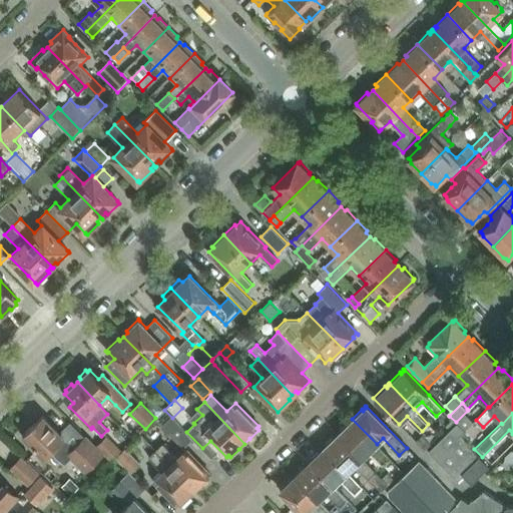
[(85,475),(105,456),(95,446),(96,446),(88,439),(87,440),(70,423),(59,434),(42,417),(43,416),(42,416),(23,434),(46,457),(51,452),(65,466),(70,460),(85,475)]
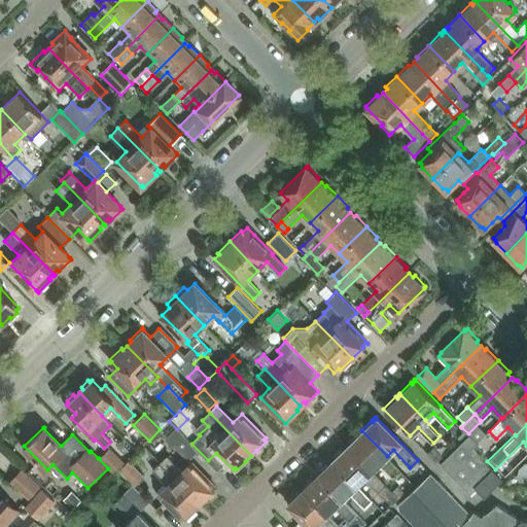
[(198,451),(175,428),(166,437),(188,460),(198,451)]
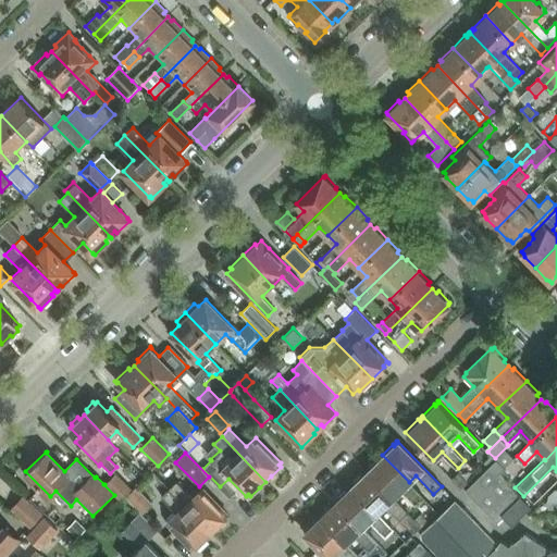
[(409,482),(382,455),(383,457),(380,459),(379,458),(367,470),(393,497),(401,490),(417,505),(424,498),(409,482)]
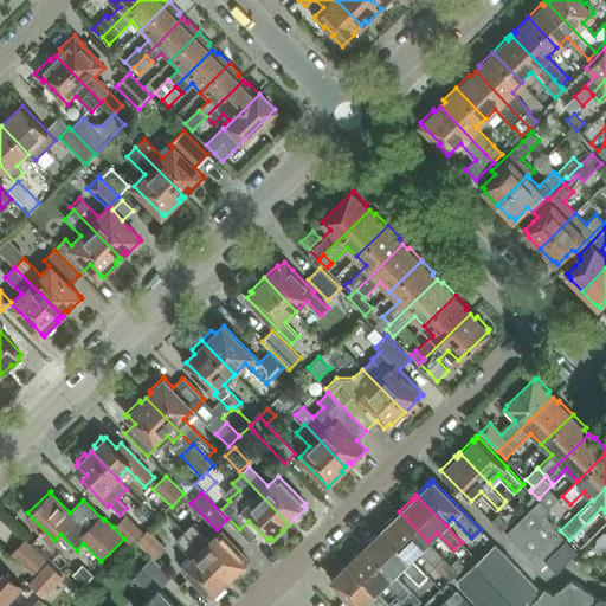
[(542,569),(548,563),(545,560),(566,540),(542,515),(548,508),(542,501),(507,534),(542,569)]
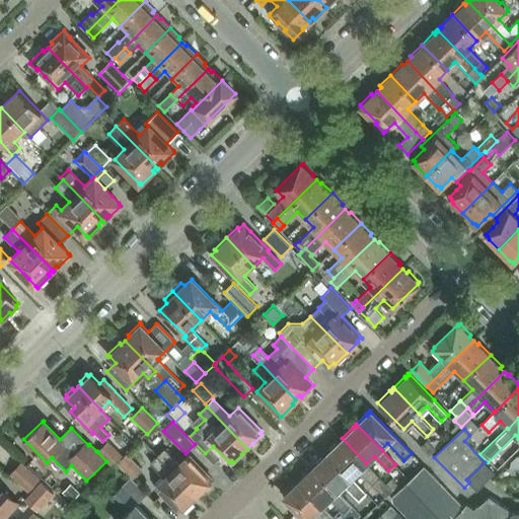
[(341,438),(343,440),(340,442),(338,441),(327,451),(352,477),(359,470),(385,498),(392,491),(380,478),(366,463),(342,438),(341,438)]
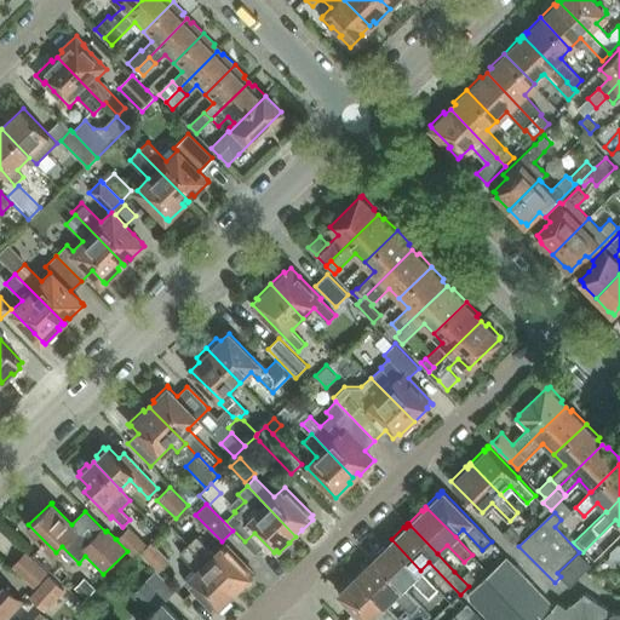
[(510,524),(501,533),(514,545),(522,537),(510,524)]
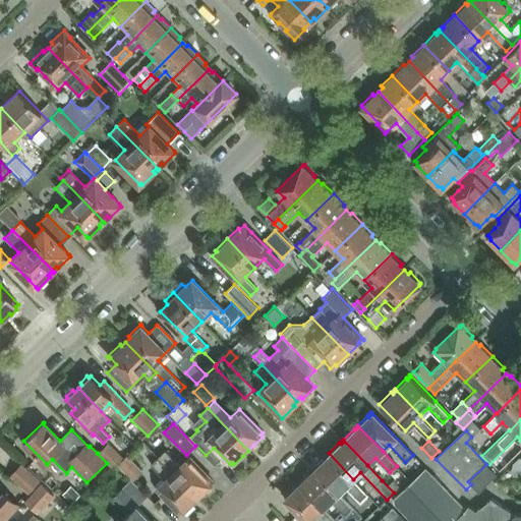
[(117,464),(124,458),(109,442),(98,453),(113,468),(117,464)]
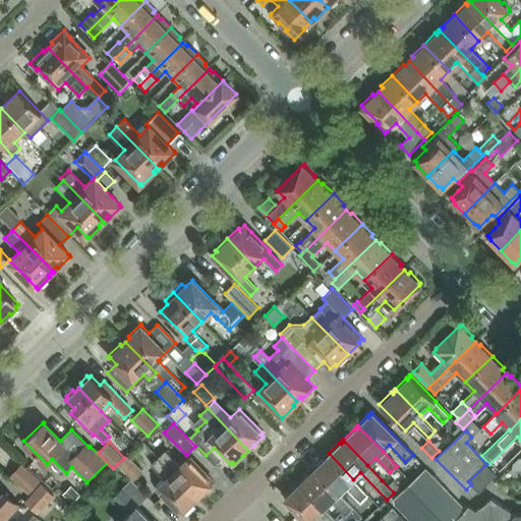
[(165,450),(159,457),(198,499),(204,494),(213,485),(211,483),(213,481),(189,457),(180,465),(165,450)]
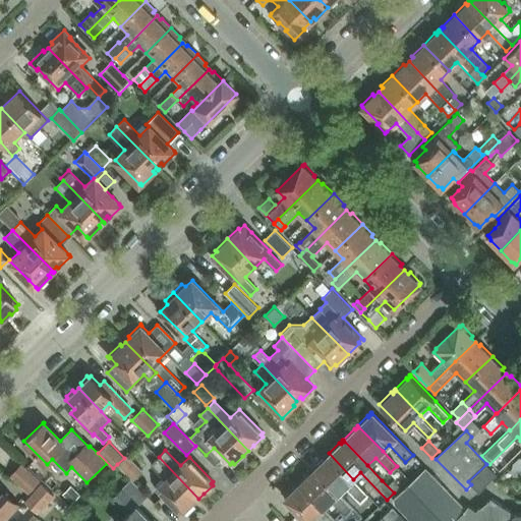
[(353,479),(329,453),(328,454),(329,456),(326,458),(325,457),(312,468),(314,470),(313,470),(313,471),(315,470),(339,494),(346,486),(360,501),(367,495),(353,479)]
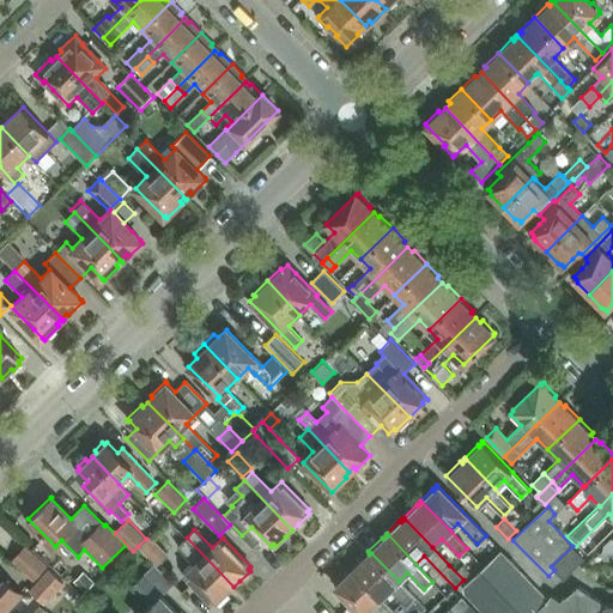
[(146,539),(138,546),(156,565),(168,553),(150,535),(146,539)]
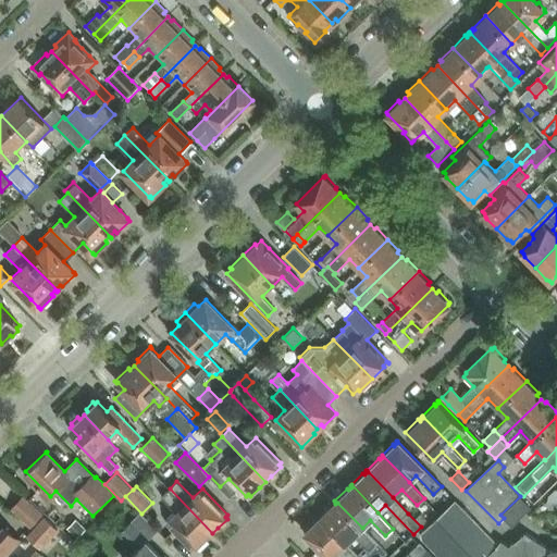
[(212,533),(170,489),(161,496),(177,512),(168,522),(193,548),(195,546),(197,548),(207,539),(212,533)]
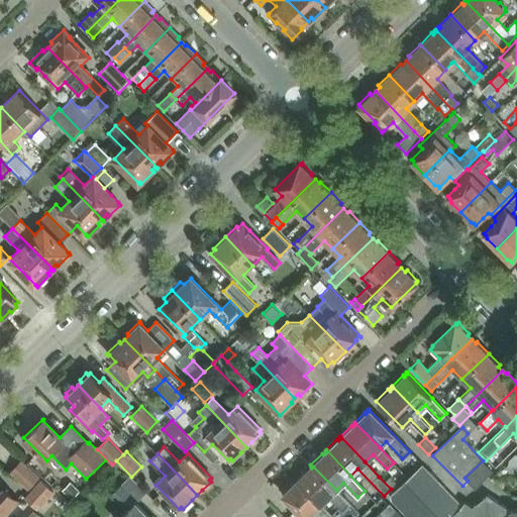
[(21,460),(12,471),(10,473),(17,479),(28,490),(39,478),(28,467),(21,460)]
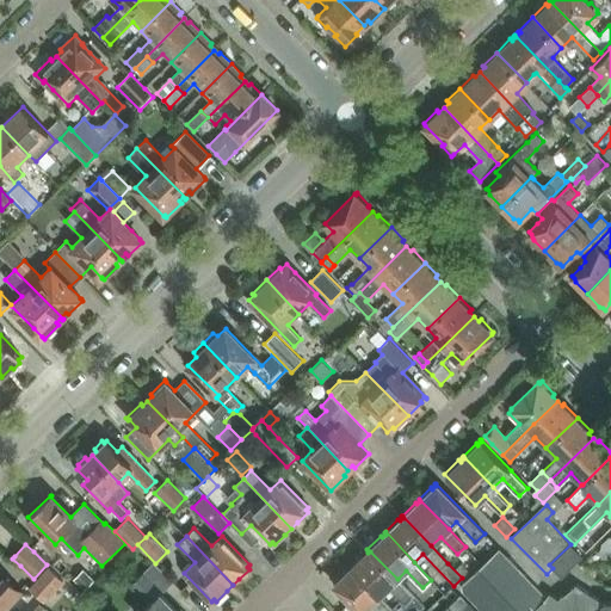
[(561,575),(581,556),(571,544),(551,563),(550,565),(561,575)]
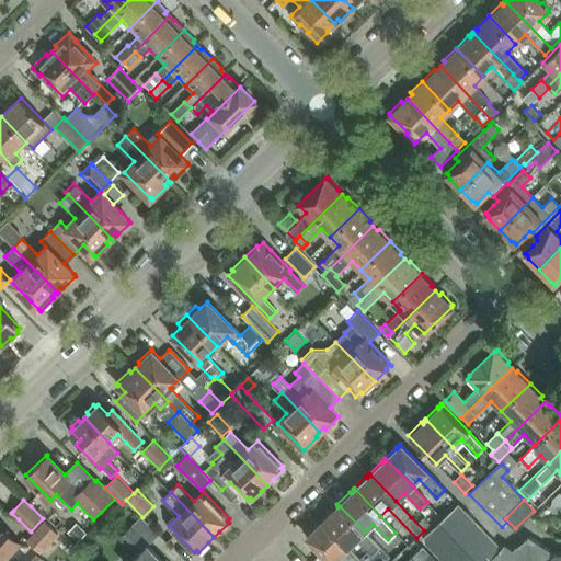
[(560,560),(560,552),(553,552),(529,537),(512,550),(505,545),(501,548),(457,504),(424,536),(425,544),(442,560),(560,560)]
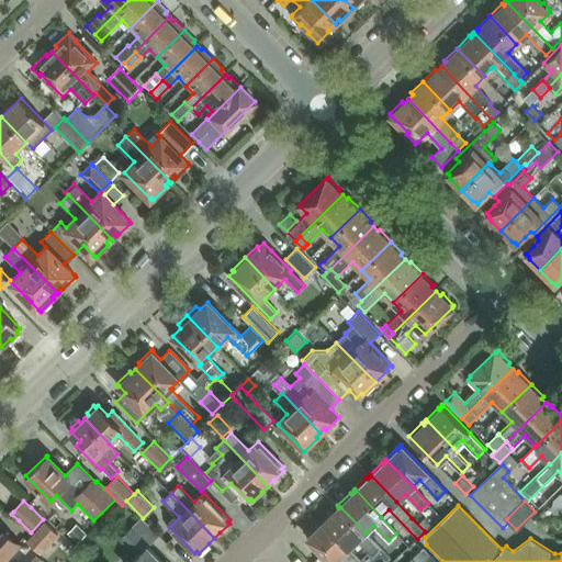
[(334,508),(322,520),(349,548),(358,540),(373,555),(379,561),(385,561),(390,558),(364,532),(366,532),(340,507),(338,508),(338,507),(336,509),(334,508)]
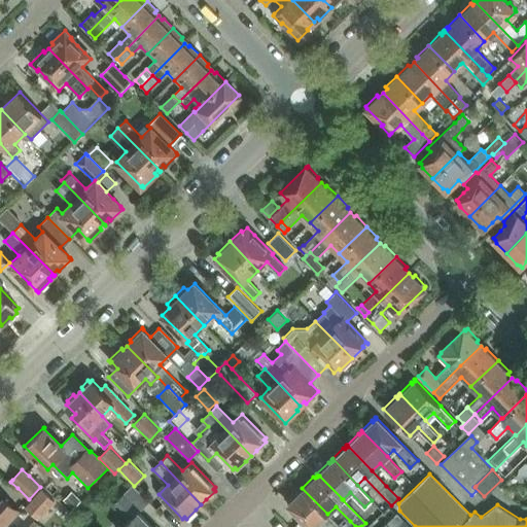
[(132,485),(124,493),(112,503),(129,520),(120,526),(152,526),(138,512),(148,501),(132,485)]
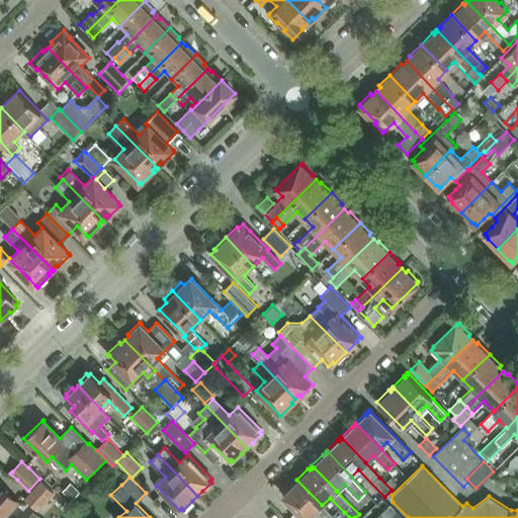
[(296,480),(297,482),(294,484),(293,483),(281,494),(305,517),(308,517),(315,512),(321,517),(334,517),(322,505),(296,480)]
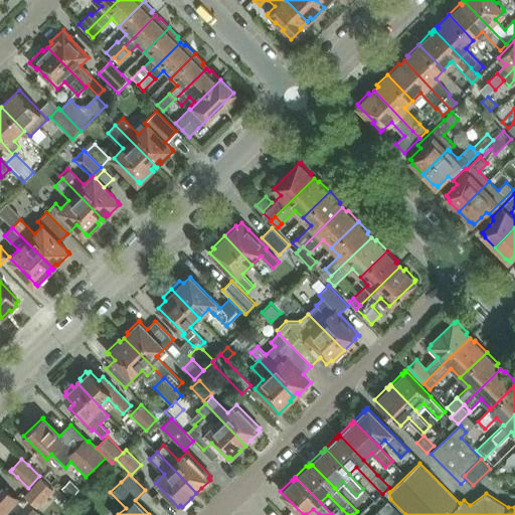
[(23,497),(35,507),(36,509),(41,504),(53,490),(40,478),(23,497)]
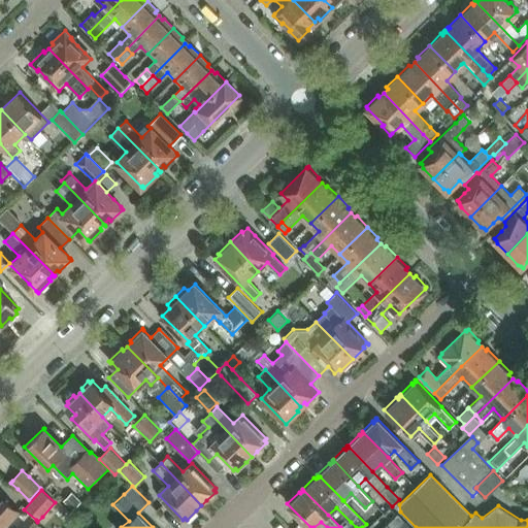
[(72,492),(64,500),(73,509),(81,501),(72,492)]
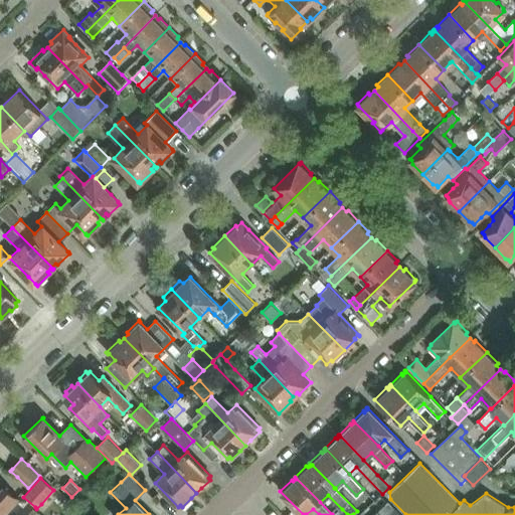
[(5,486),(0,491),(0,514),(5,514),(20,499),(5,486)]
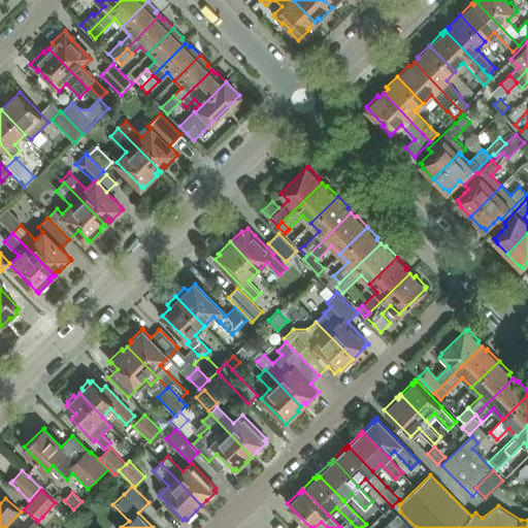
[(372,501),(365,507),(371,515),(378,507),(372,501)]
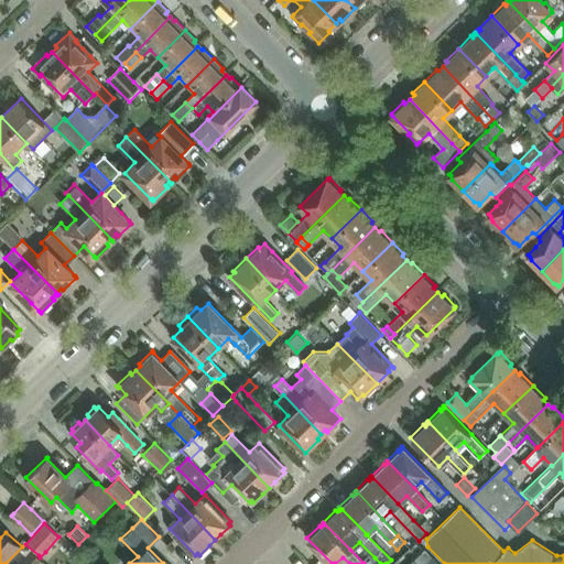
[(423,563),(432,556),(424,550),(410,563),(423,563)]
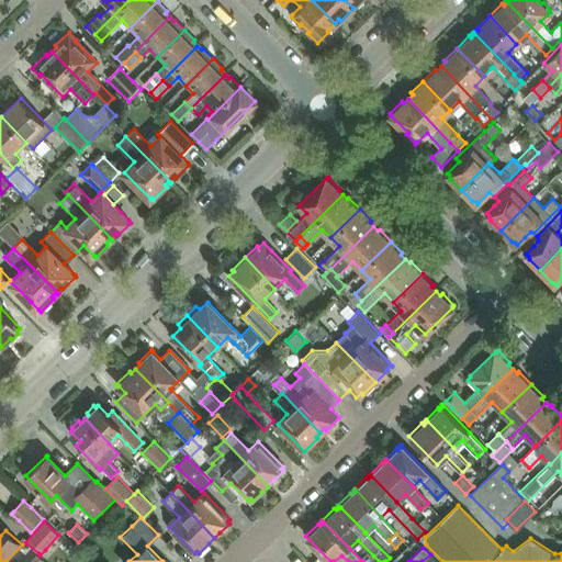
[(30,561),(42,561),(41,561),(48,553),(45,550),(40,555),(38,553),(30,561)]
